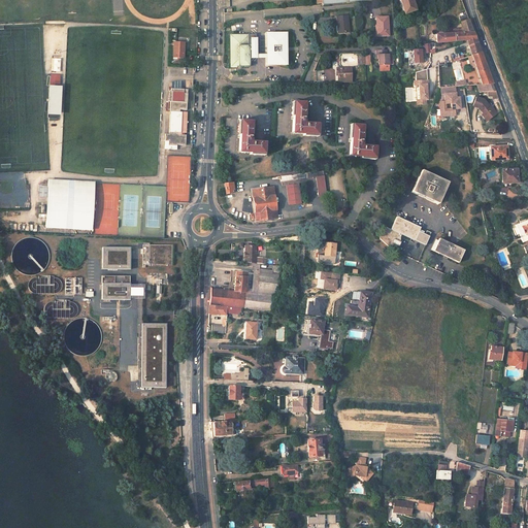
[(399,0),(403,10),(415,7),(414,5),(417,4),(415,0),(399,0)]
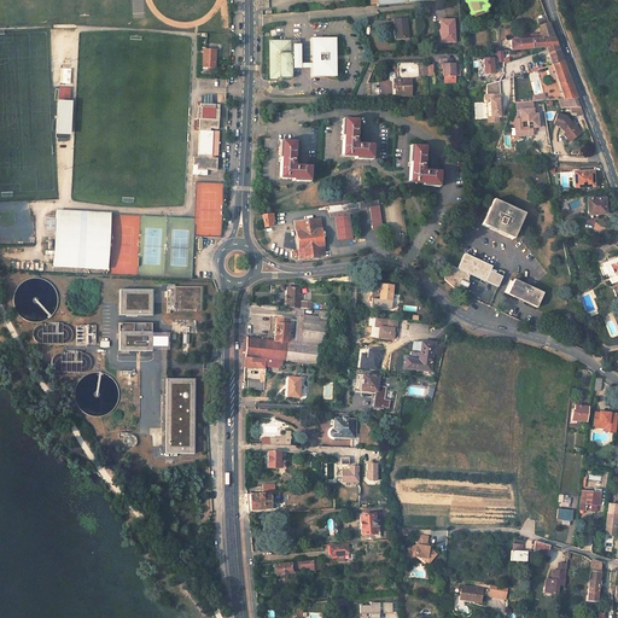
[(547,15),(535,18),(538,25),(549,22),(547,15)]
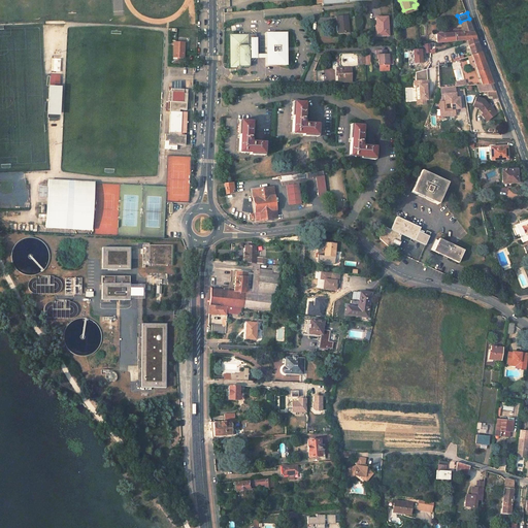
[(348,17),(336,18),(337,27),(339,26),(340,34),(350,33),(348,17)]
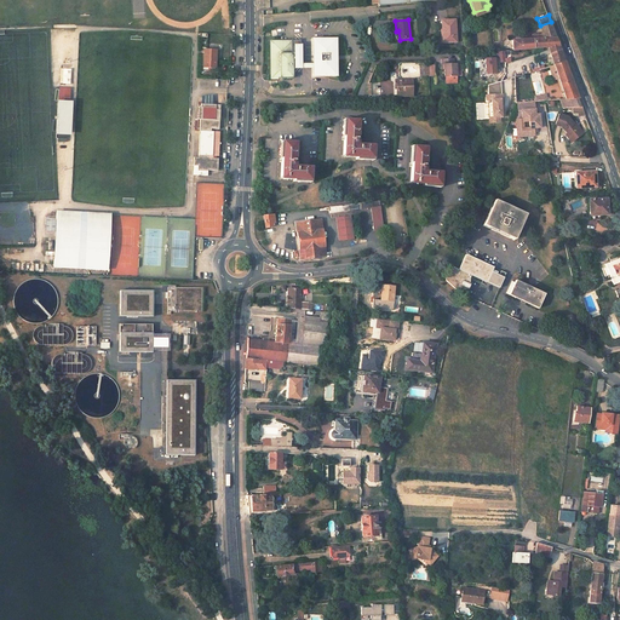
[(457,21),(442,21),(443,35),(446,35),(446,42),(458,42),(457,21)]
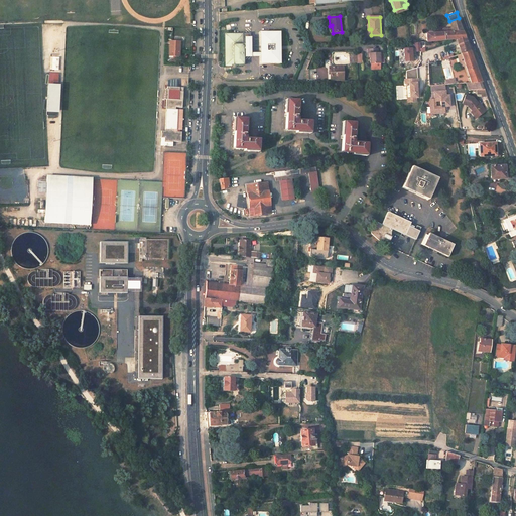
[(459,18),(449,21),(452,27),(461,24),(459,18)]
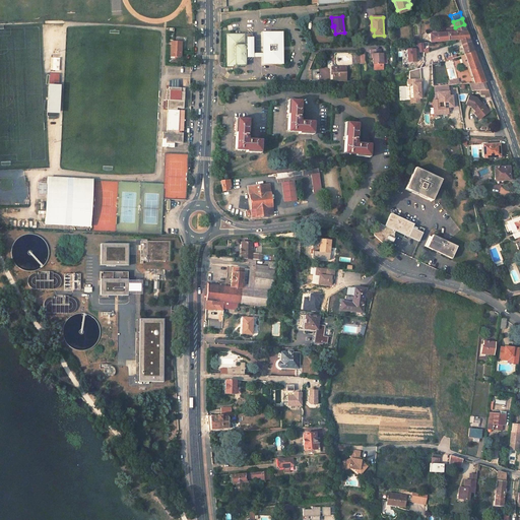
[(457,31),(447,33),(448,41),(460,40),(469,39),(467,31),(457,31)]
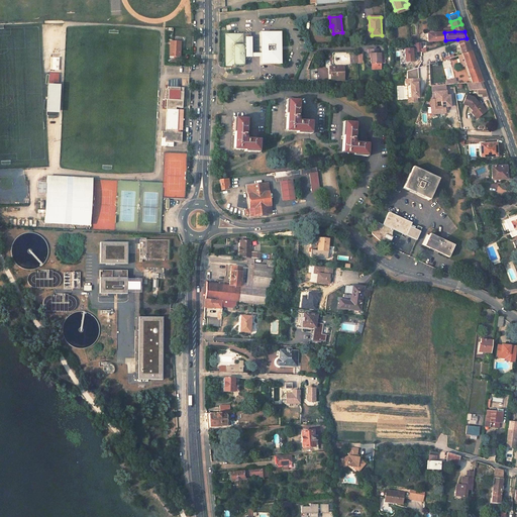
[(281,32),(260,32),(260,64),(281,64),(281,47),(281,32)]
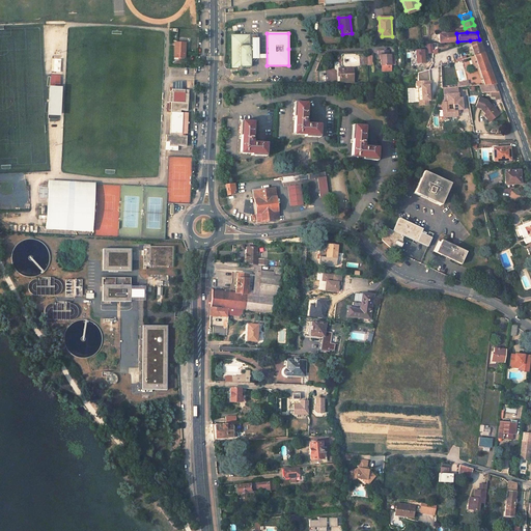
[(456,33),(439,34),(440,42),(440,43),(457,42),(456,33)]
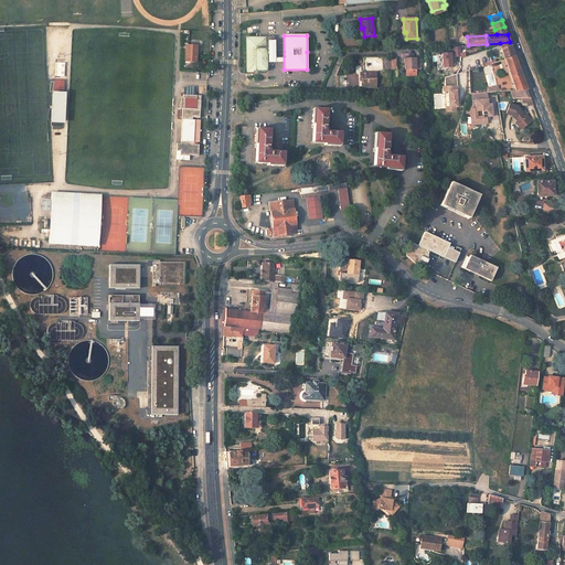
[(265,38),(246,38),(247,72),(266,72),(265,38)]
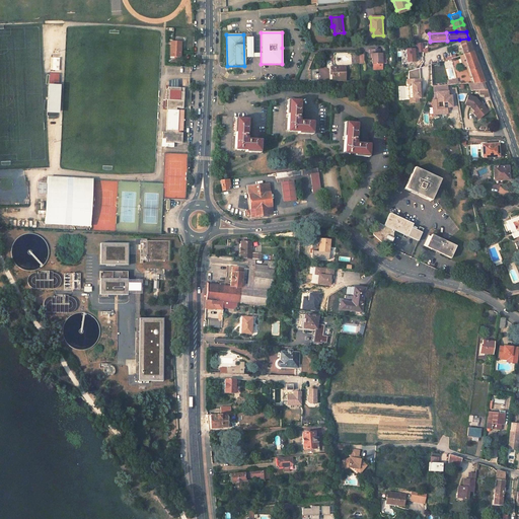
[(178,42),(168,41),(167,57),(177,58),(178,42)]
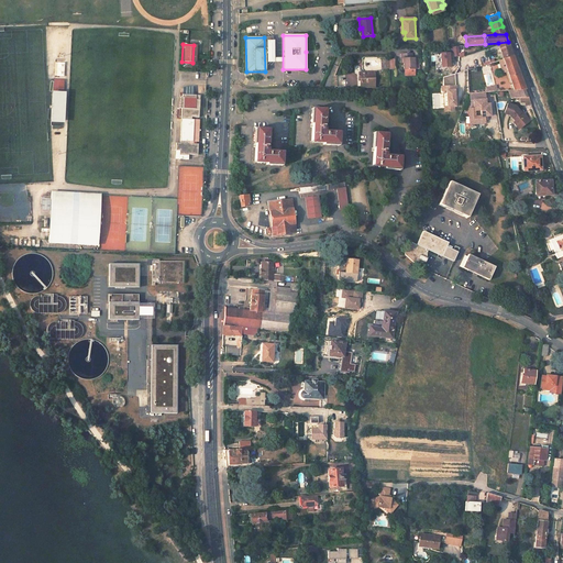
[(449,54),(440,54),(441,67),(449,67),(449,61),(453,61),(453,56),(459,56),(457,46),(452,47),(452,54),(449,54)]
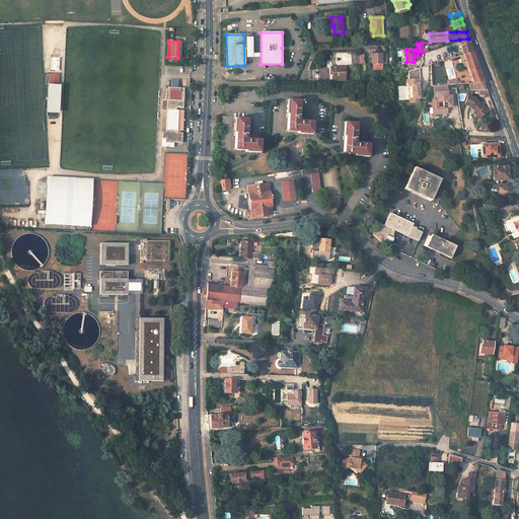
[(470,44),(460,44),(461,47),(464,54),(473,52),(470,44)]
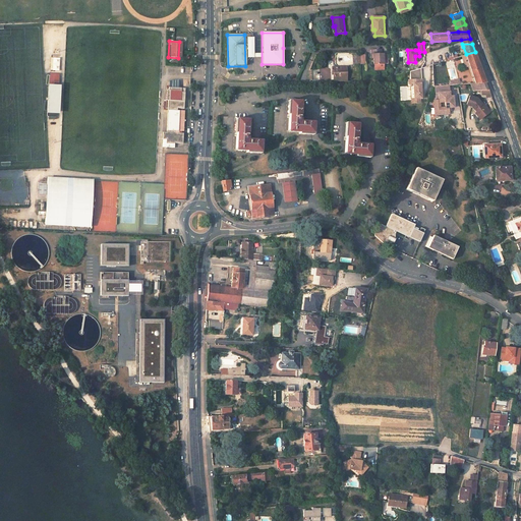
[(463,47),(451,50),(453,58),(466,54),(463,47)]
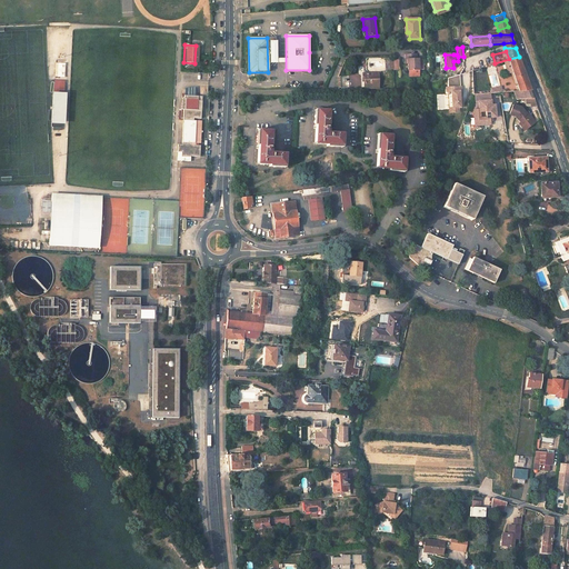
[(417,55),(406,56),(407,60),(408,60),(409,66),(409,71),(420,70),(419,59),(417,60),(417,55)]
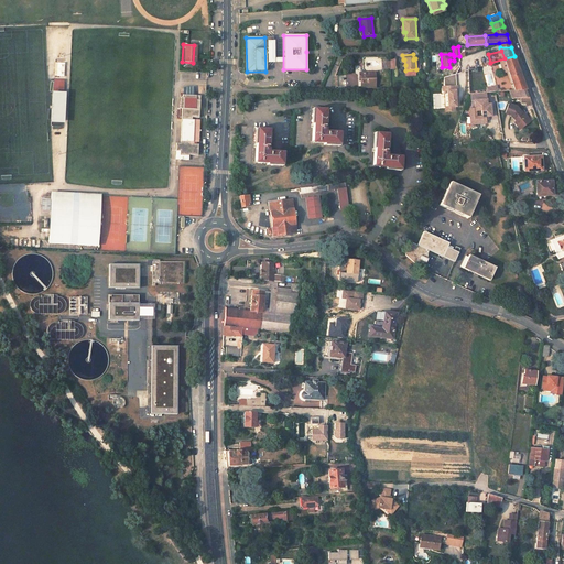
[(514,56),(505,58),(514,89),(527,88),(520,71),(514,56)]
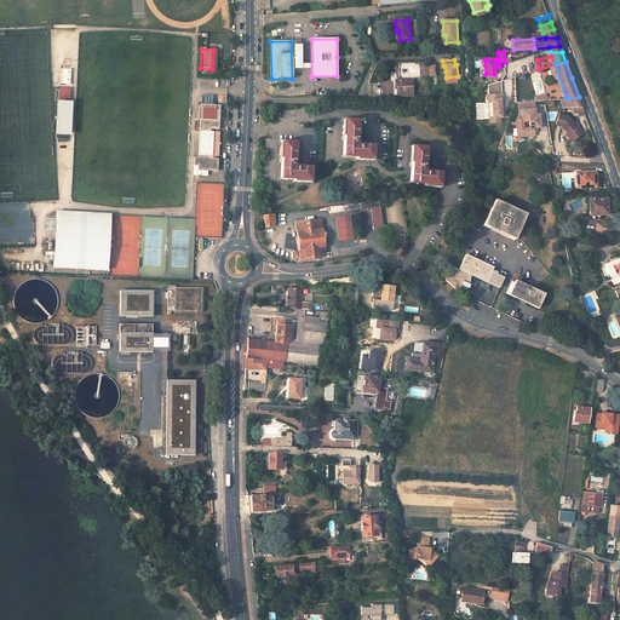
[(415,79),(399,79),(397,96),(415,96),(415,79)]
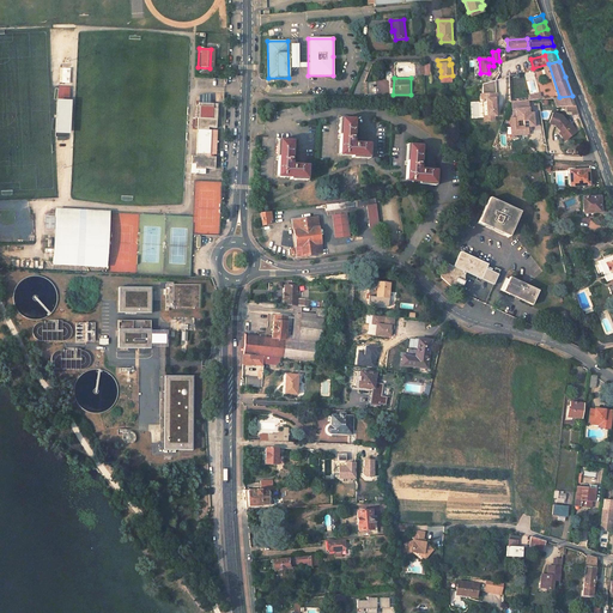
[(495,80),(483,85),(483,95),(480,95),(480,99),(486,98),(487,116),(485,116),(485,122),(495,121),(495,116),(497,116),(496,104),(498,104),(497,93),(496,93),(495,80)]
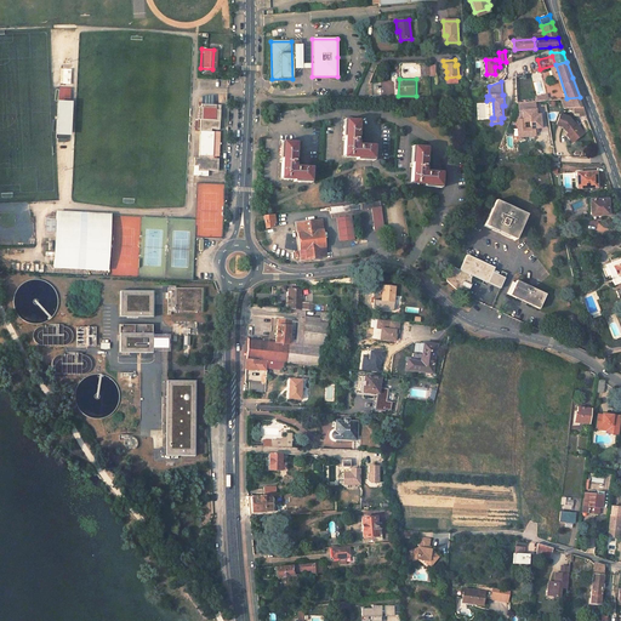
[(379,84),(369,84),(369,96),(380,96),(379,84)]
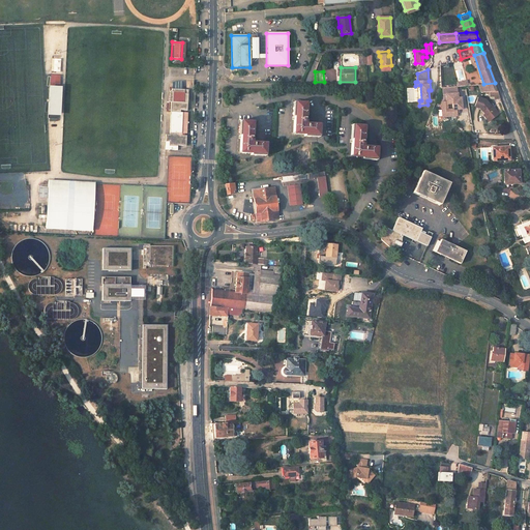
[(57,76),(53,76),(52,84),(48,84),(46,118),(55,119),(55,114),(56,114),(57,105),(58,105),(58,99),(57,99),(57,89),(56,89),(57,76)]
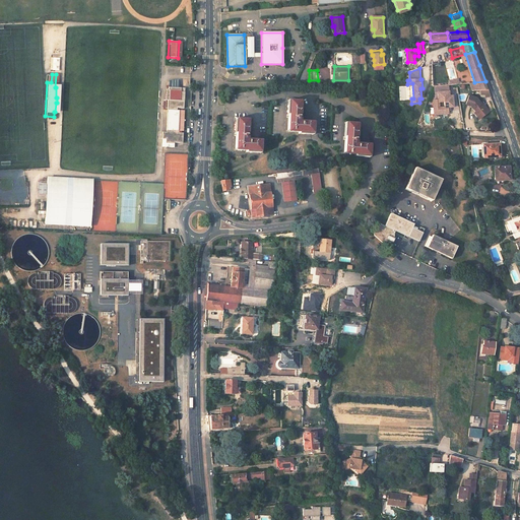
[(182,94),(183,74),(165,74),(164,87),(166,87),(166,119),(161,119),(161,126),(163,126),(166,126),(166,129),(172,129),(182,130),(182,120),(177,119),(178,96),(176,96),(176,94),(182,94)]
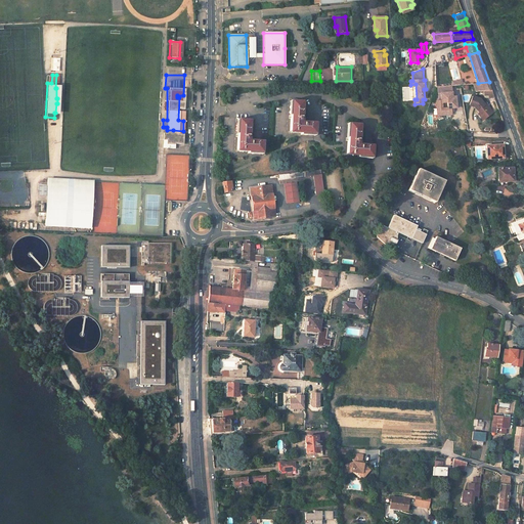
[(489,82),(478,83),(481,91),(484,91),(492,90),(489,82)]
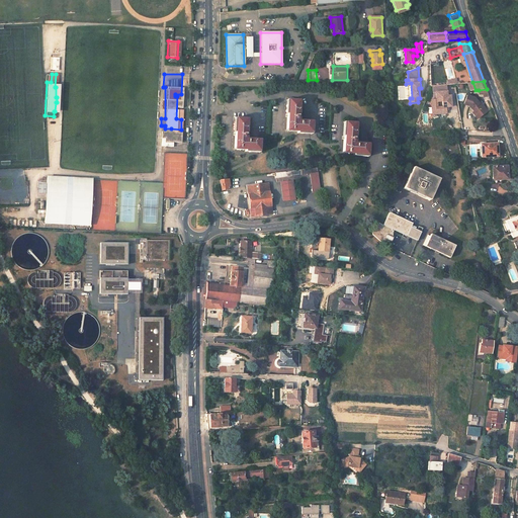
[(446,86),(432,87),(433,100),(431,100),(432,114),(446,113),(446,110),(448,110),(447,107),(451,107),(450,96),(447,96),(446,86)]
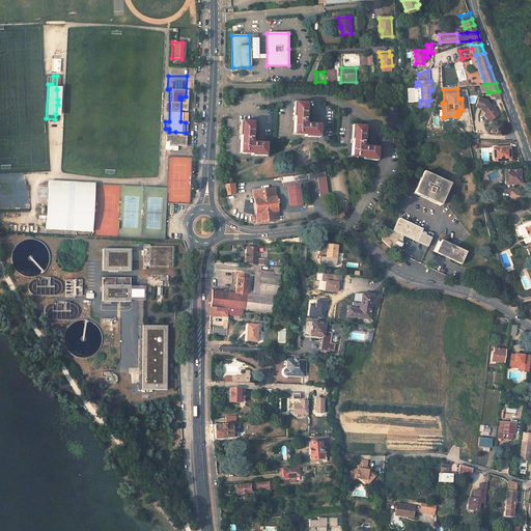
[(487,100),(479,98),(475,107),(481,109),(483,112),(483,111),(486,114),(484,115),(487,120),(491,117),(493,119),(500,114),(496,109),(495,110),(492,106),(487,100)]
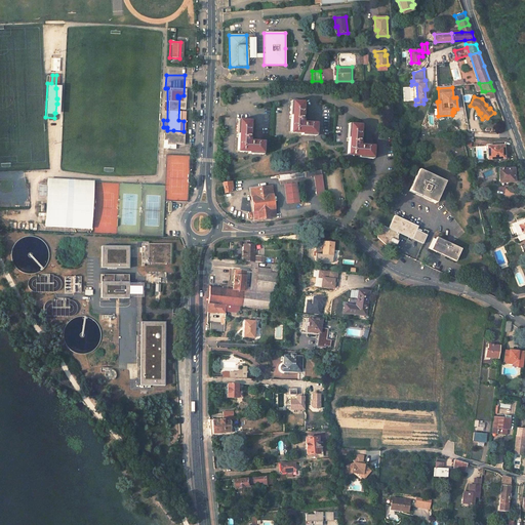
[(306,104),(294,103),(292,133),(301,134),(301,137),(317,138),(318,125),(305,125),(306,104)]
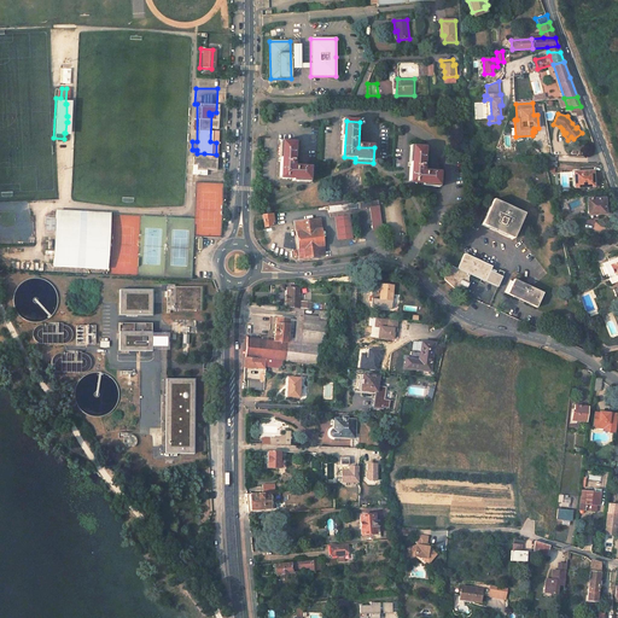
[(296,140),(281,140),(279,174),(293,176),(293,180),(310,181),(310,164),(295,162),(296,140)]
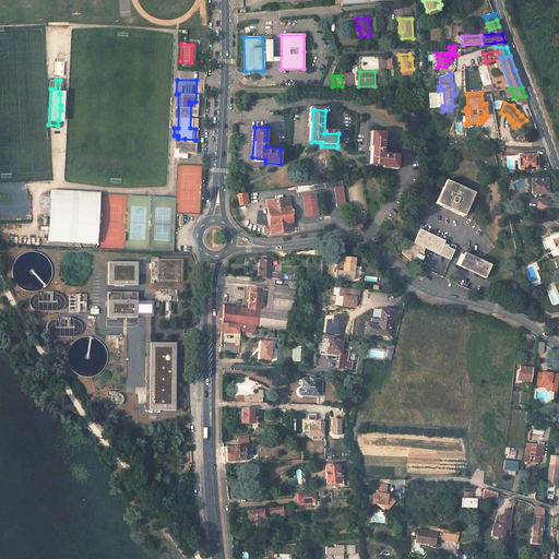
[(385,132),(373,132),(372,164),(383,165),(383,168),(399,169),(399,154),(384,153),(385,132)]
